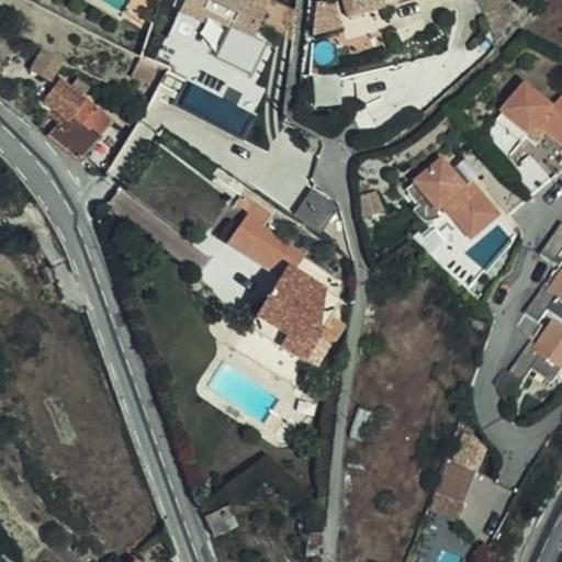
[(204,11),(222,20),(228,24),(231,20),(191,0),(180,0),(177,7),(200,19),(204,11)]
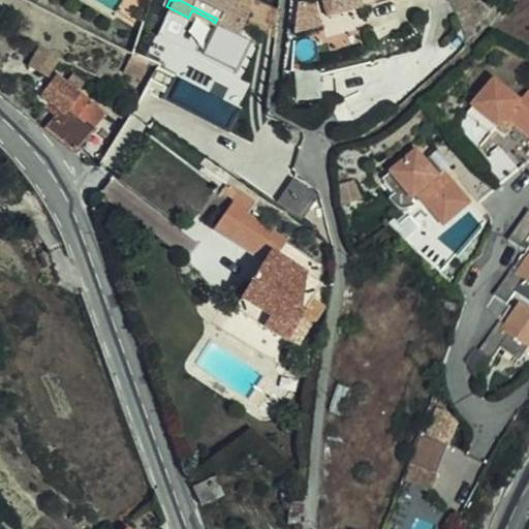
[(250,10),(245,8),(235,2),(236,0),(180,0),(217,19),(215,23),(209,19),(192,51),(221,67),(250,10)]
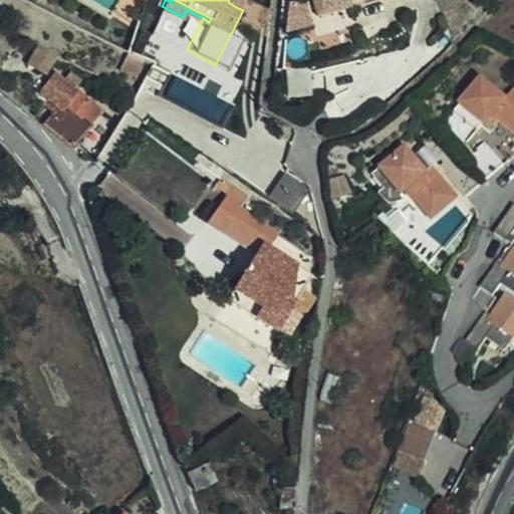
[(333,0),(323,3),(322,0),(312,0),(316,20),(353,9),(350,0),(333,0)]
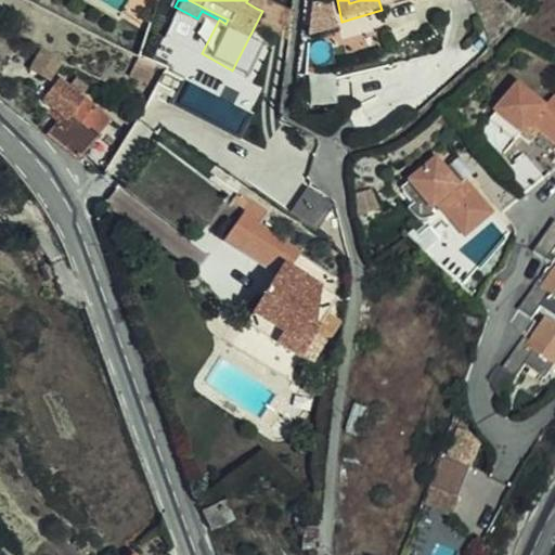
[(61,63),(41,51),(31,69),(50,80),(61,63)]
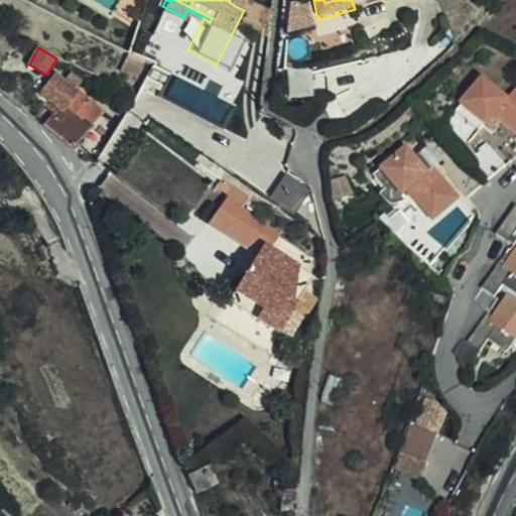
[(151,58),(135,50),(134,49),(126,66),(142,75),(151,58)]
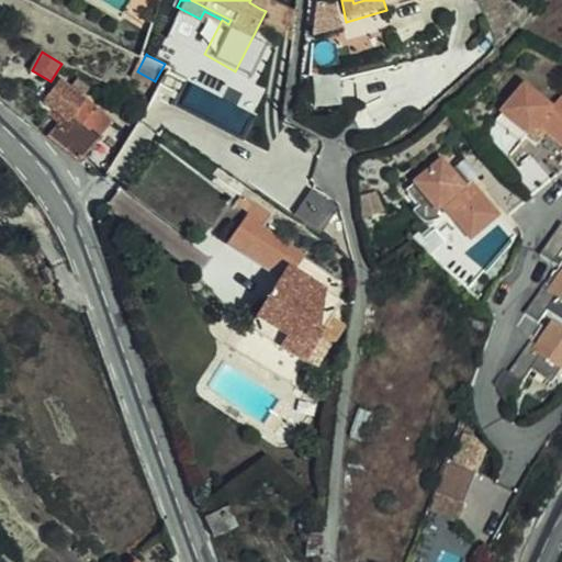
[(68,112),(98,136),(111,120),(82,98),(70,89),(60,80),(43,102),(52,110),(49,112),(60,122),(68,112)]
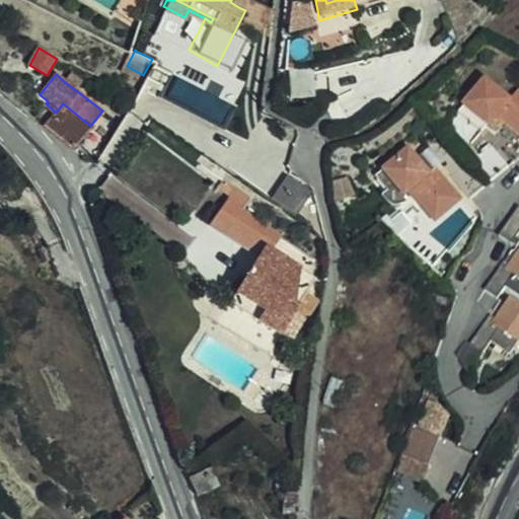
[(65,82),(76,90),(82,83),(72,74),(65,82)]
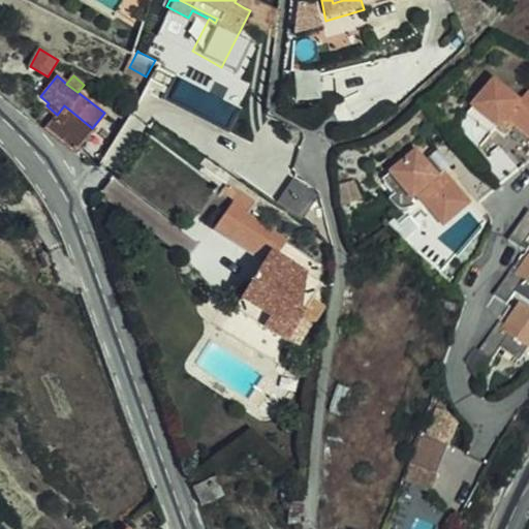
[(472,104),(473,106),(498,127),(500,128),(507,119),(509,116),(517,121),(515,124),(528,136),(528,141),(527,143),(528,144),(528,91),(521,100),(495,80),(472,104)]
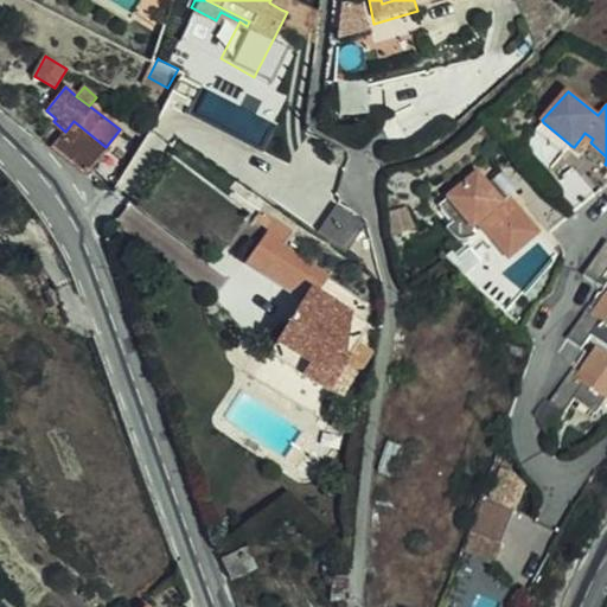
[(52,148),(87,174),(107,149),(106,147),(74,121),(65,132),(52,148)]
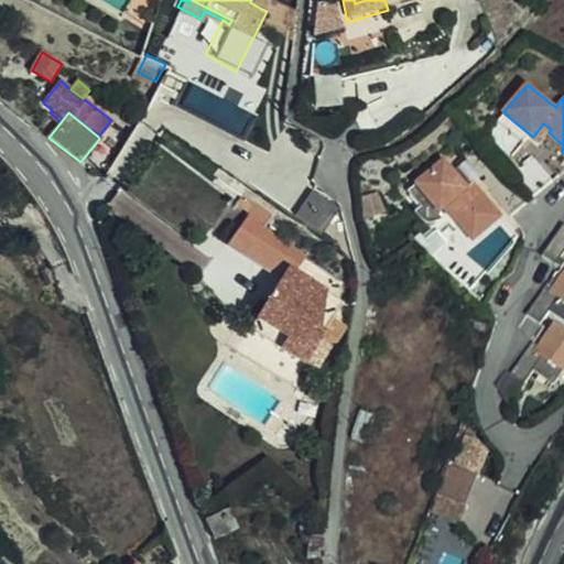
[(531,136),(505,114),(498,121),(524,144),(531,136)]
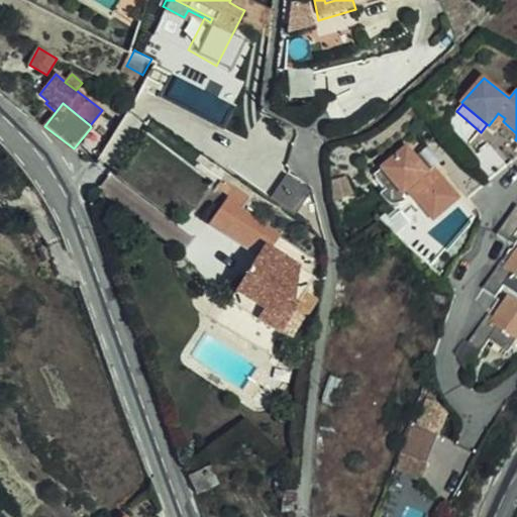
[(496,116),(503,121),(505,118),(498,113),(496,116)]
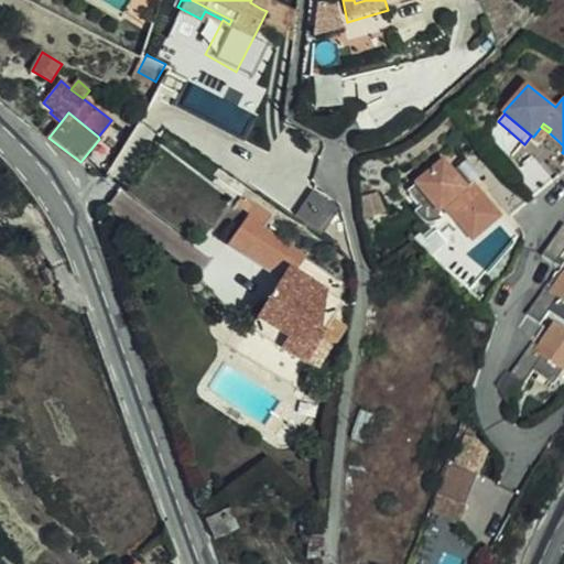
[(495,208),(474,182),(465,187),(452,171),(444,160),(408,190),(424,209),(442,196),(447,205),(474,238),(507,212),(510,216),(553,181),(531,156),(489,190),(501,205),(495,208)]
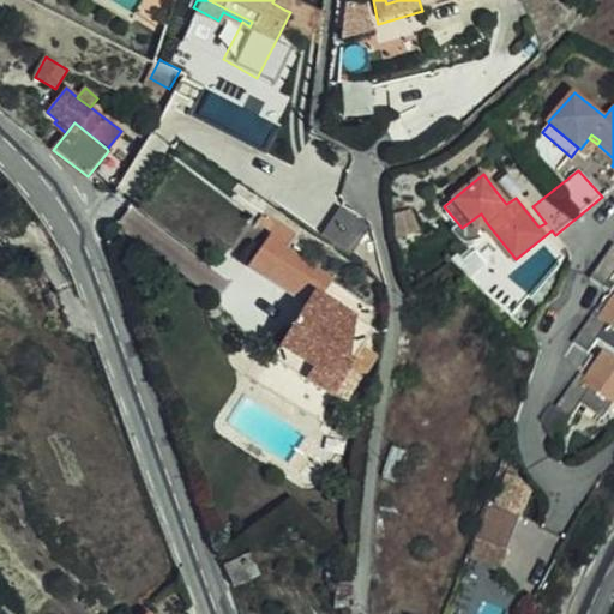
[(506,204),(516,198),(524,191),(510,172),(492,186),(506,204)]
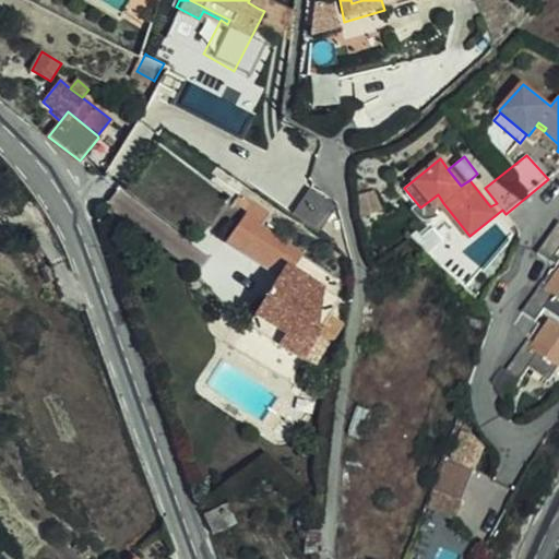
[(251,200),(238,190),(235,193),(249,202),(251,200)]
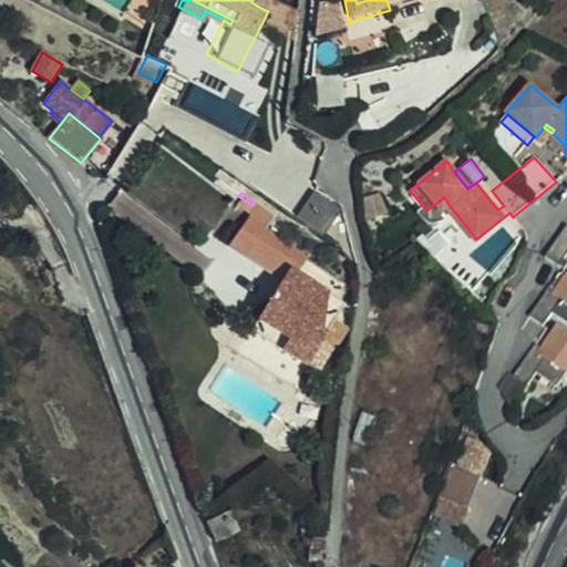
[(253,205),(238,196),(235,202),(248,210),(253,205)]
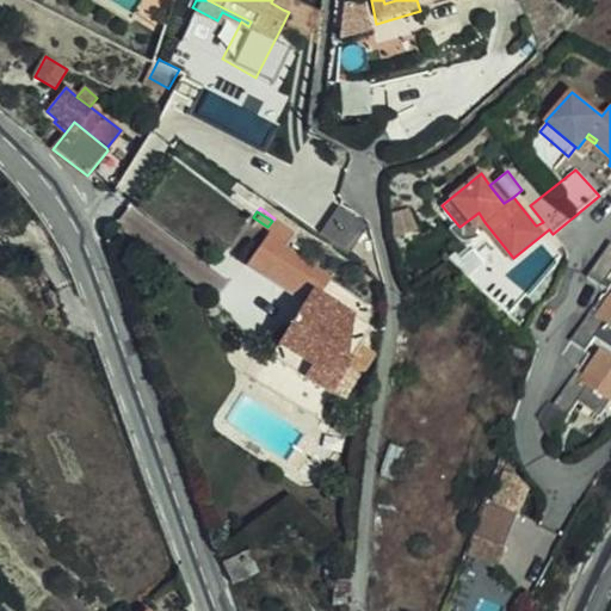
[(415,227),(408,213),(393,220),(400,233),(415,227)]
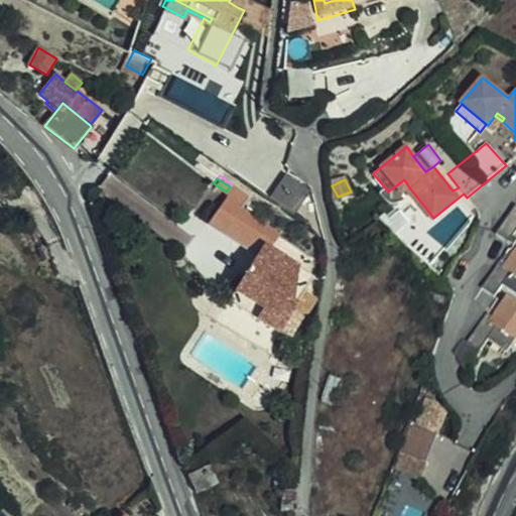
[(392,201),(409,187),(404,179),(388,191),(392,201)]
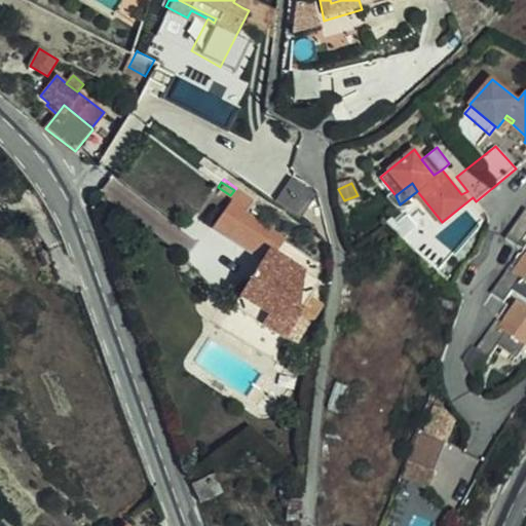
[(243,205),(250,197),(236,188),(234,190),(230,195),(225,204),(238,214),(225,235),(259,258),(238,290),(236,296),(288,327),(282,337),(292,343),(305,322),(308,323),(322,303),(310,295),(320,280),(274,252),(283,238),(243,212),(247,208),(243,205)]
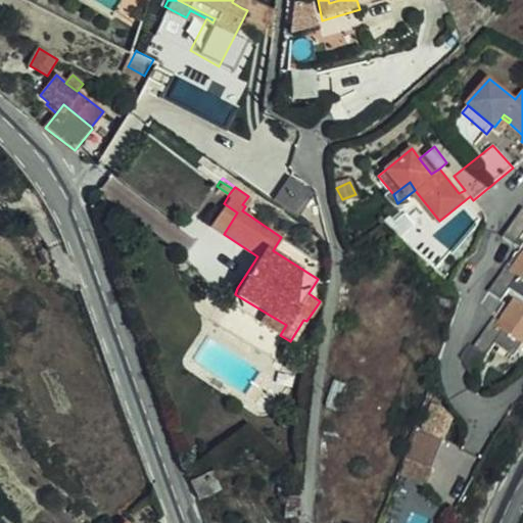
[(253,211),(258,203),(248,196),(242,204),(245,206),(253,211)]
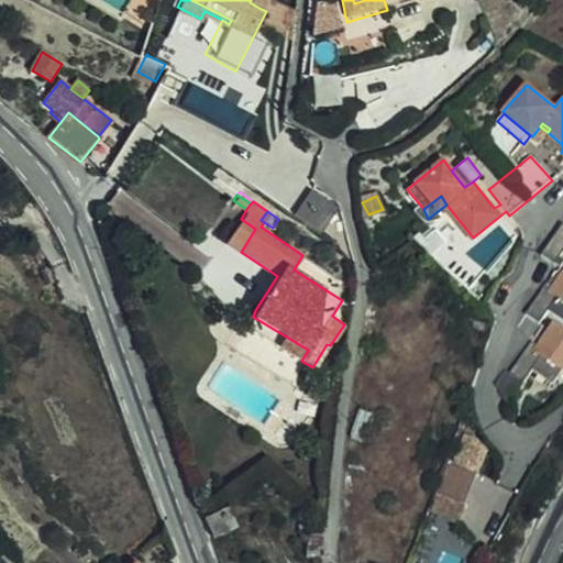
[(255,229),(241,219),(224,242),(241,252),(255,229)]
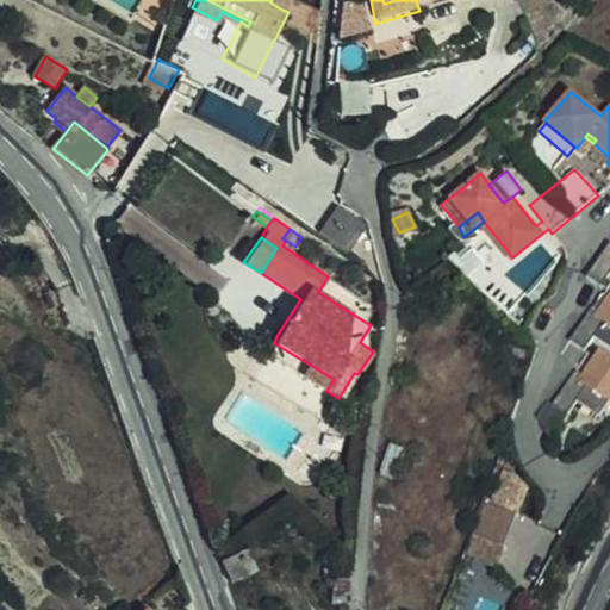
[(598,285),(609,267),(609,243),(586,275),(598,285)]
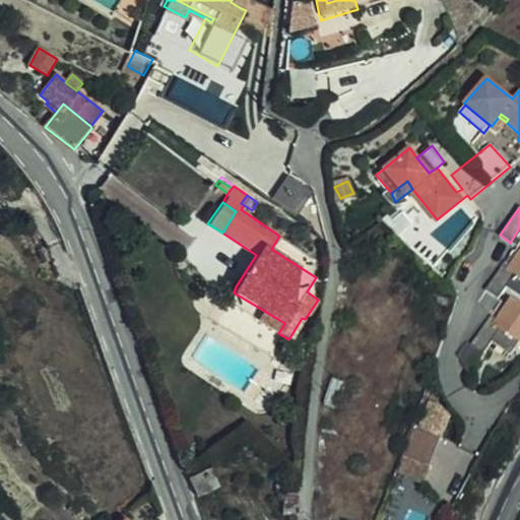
[(403,235),(413,221),(402,211),(391,224),(403,235)]
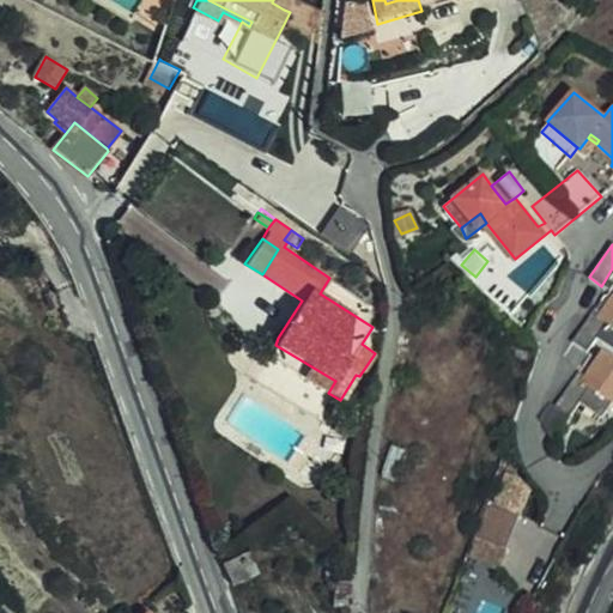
[(612,268),(601,286),(605,289),(612,275),(612,268)]
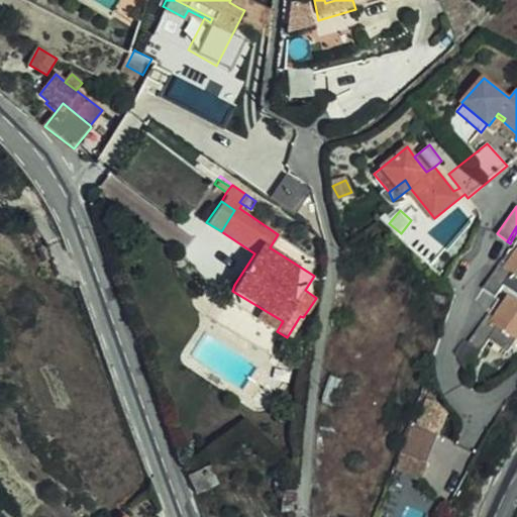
[(516,248),(507,264),(501,260),(482,287),(495,296),(504,286),(516,294),(516,248)]
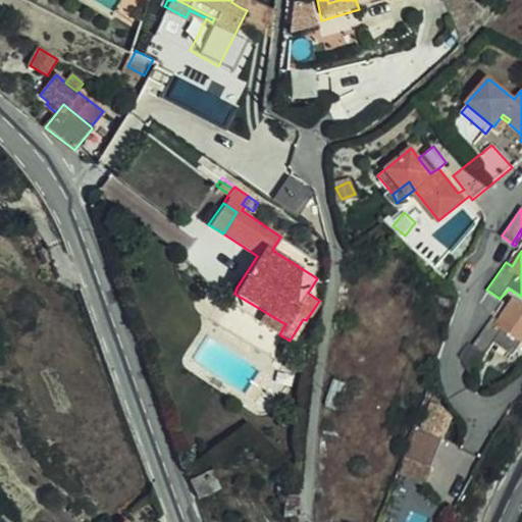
[(235,294),(237,288),(225,278),(214,296),(279,334),(285,324),(235,294)]
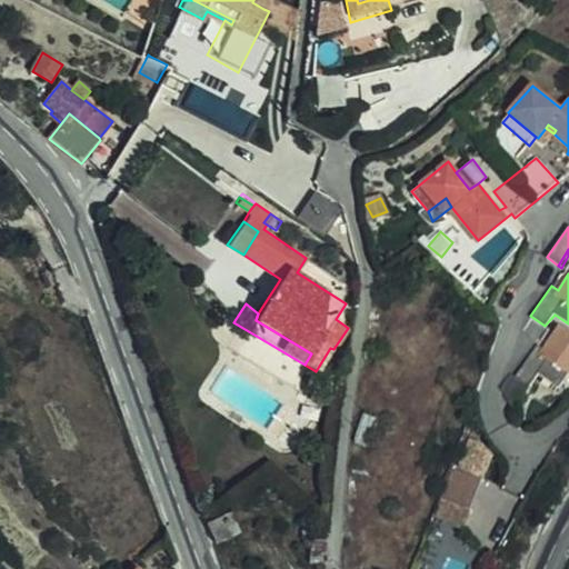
[(568,375),(568,331),(559,325),(542,348),(537,343),(516,376),(529,386),(538,373),(558,388),(568,375)]
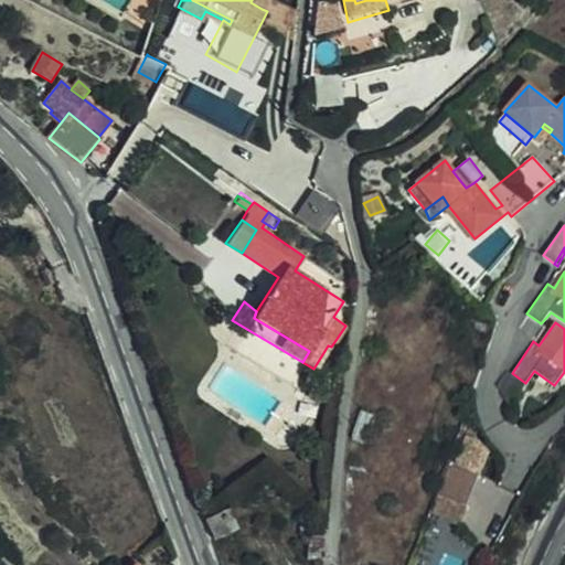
[(450,503),(433,498),(427,516),(458,526),(459,524),(445,519),(450,503)]
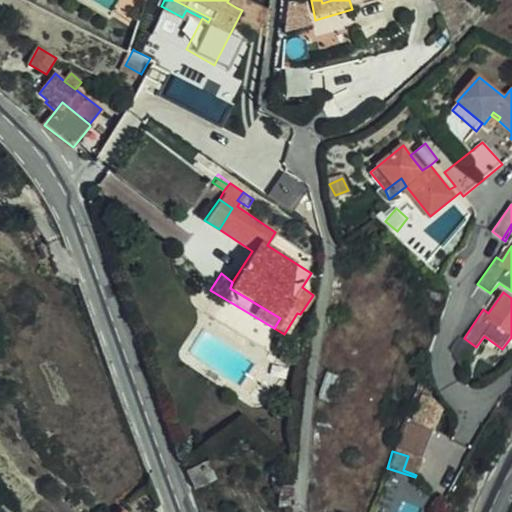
[(421,460),(408,456),(403,470),(416,475),(421,460)]
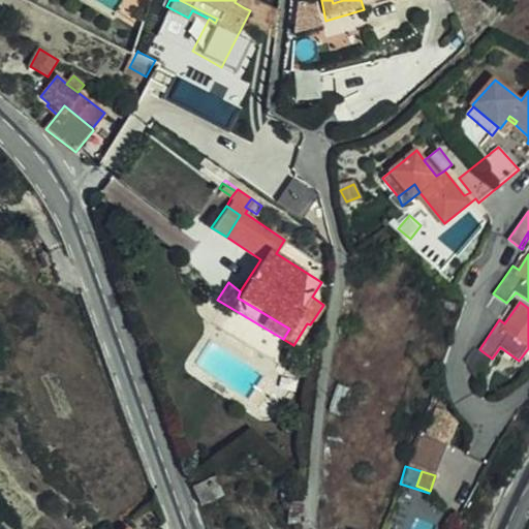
[(460,502),(468,479),(464,477),(456,500),(460,502)]
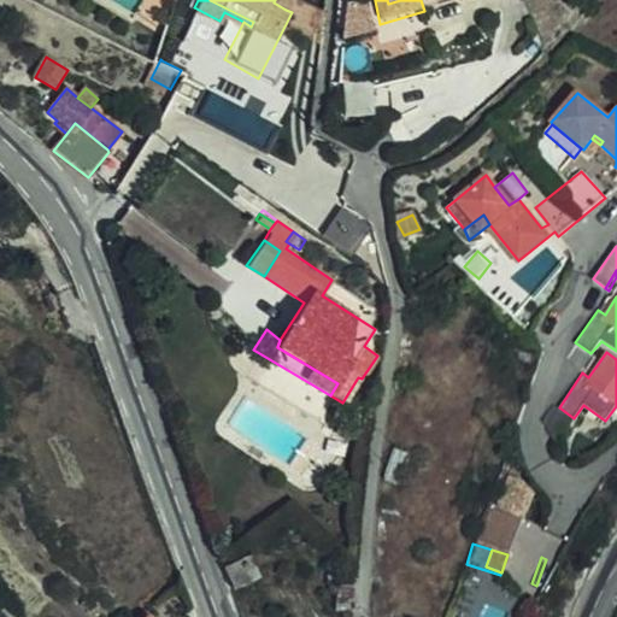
[(263,581),(254,559),(227,570),(235,592),(263,581)]
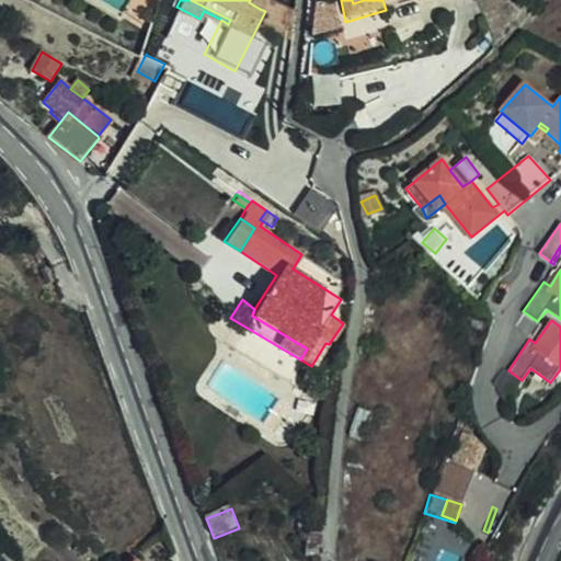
[(505,512),(496,508),(488,533),(483,530),(478,545),(487,548),(505,512)]
